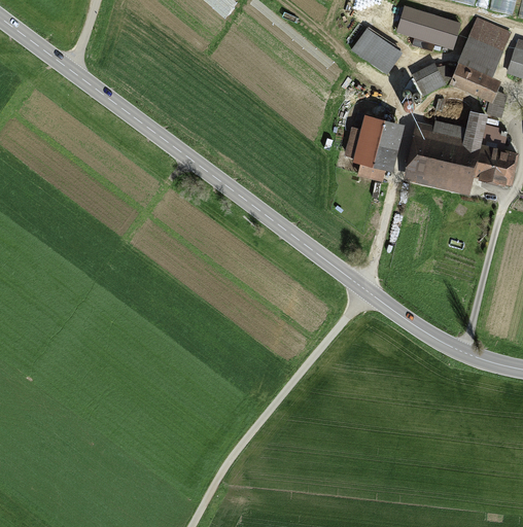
[(510,32),(476,19),(449,85),(493,102),(501,81),(492,78),(510,32)]
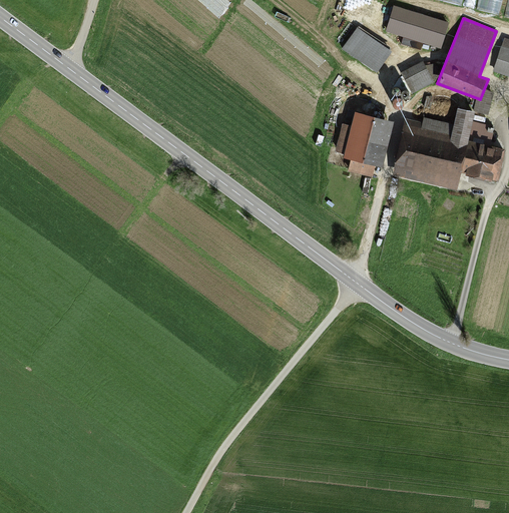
[(390,50),(355,26),(340,49),(376,72),(390,50)]
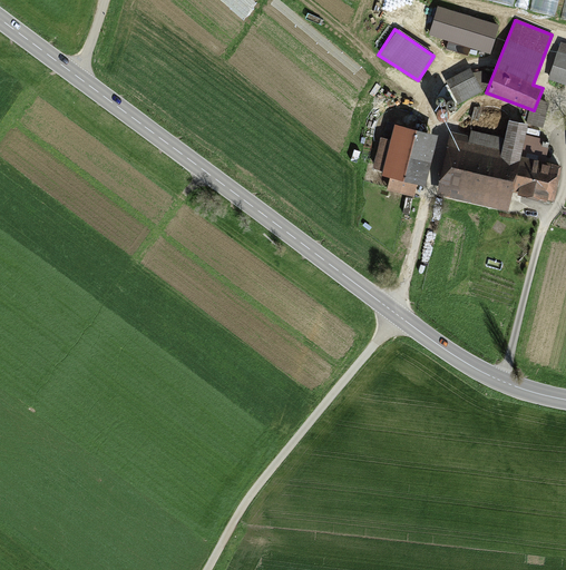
[(565,45),(558,42),(547,79),(565,84),(565,45)]
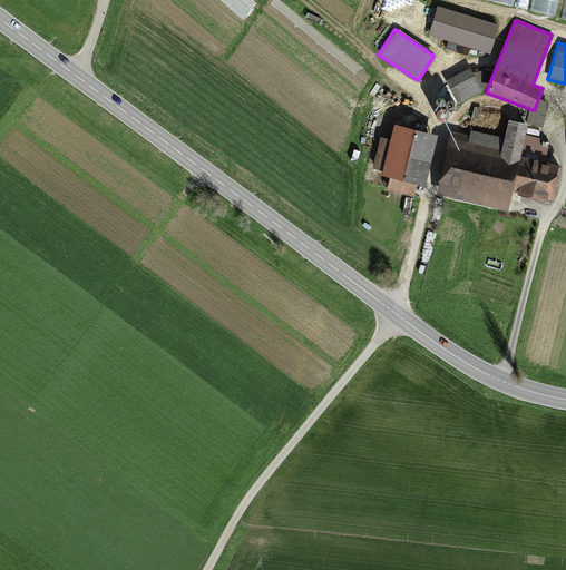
[(469,68),(443,80),(457,105),(481,91),(469,68)]
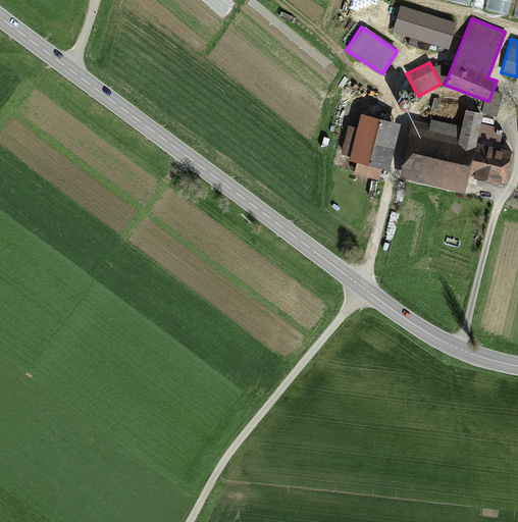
[(428,125),(413,121),(398,176),(465,195),(469,176),(503,186),(512,152),(497,148),(502,131),(481,125),(484,116),(466,111),(462,127),(430,118),(428,125)]
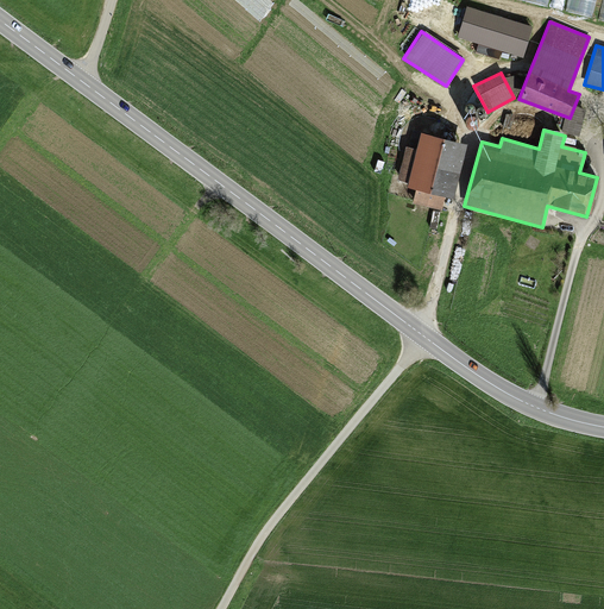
[(467,146),(421,133),(417,149),(406,145),(395,182),(416,188),(413,202),(441,211),(445,196),(453,199),(467,146)]
